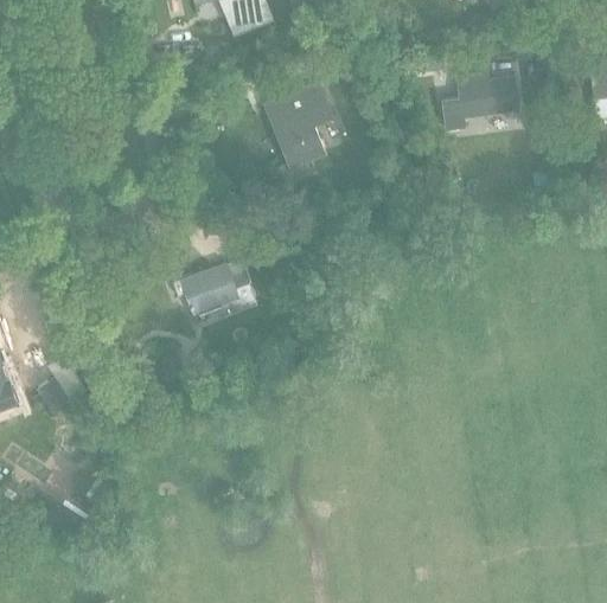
[(195,0),(196,4),(210,0),(232,0),(238,13),(228,17),(235,33),(272,20),(263,0),(195,0)]
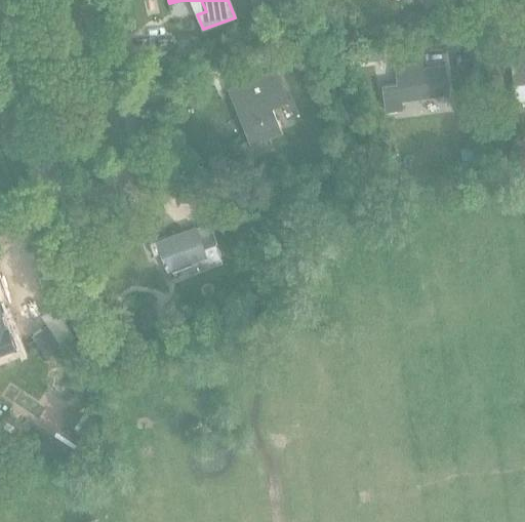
[(259,48),(266,63),(275,59),(288,53),(282,39),(259,48)]
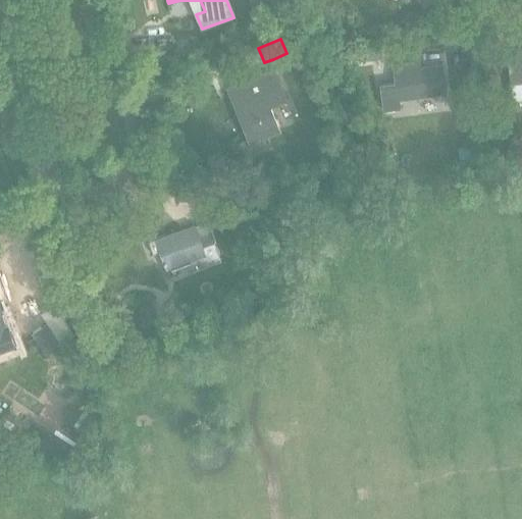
[(521,58),(505,61),(511,99),(521,97),(521,58)]
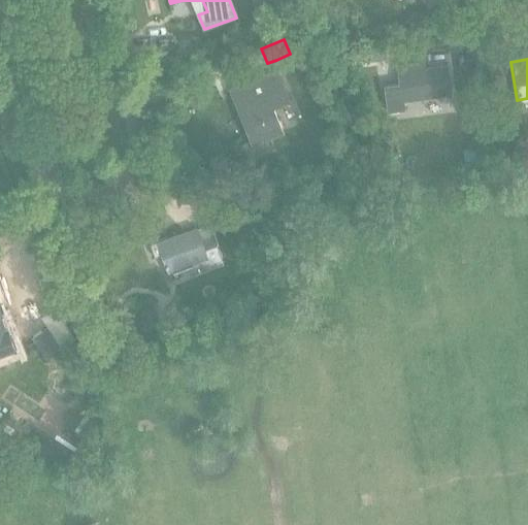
[(446,68),(422,71),(421,65),(396,68),(399,87),(384,89),(387,115),(403,112),(401,102),(450,96),(446,68)]
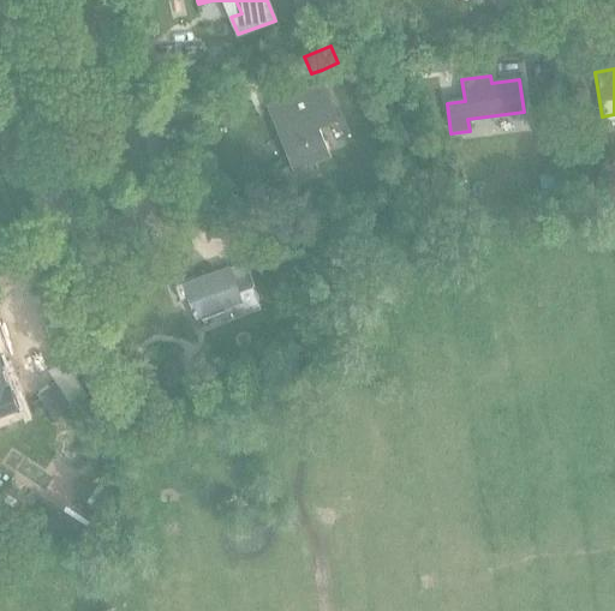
[(285,108),(269,114),(293,172),(330,157),(317,125),(326,121),(327,124),(338,120),(323,83),(304,91),(282,100),(285,108)]
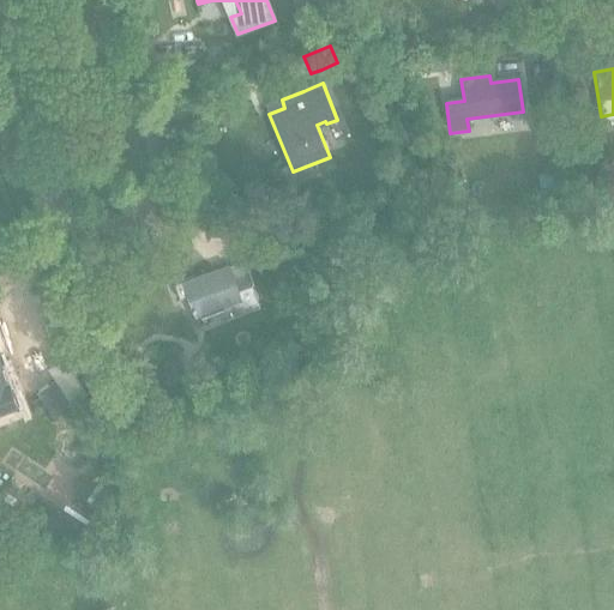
[(193,320),(240,303),(227,269),(205,276),(205,275),(173,287),(179,301),(186,299),(193,320)]
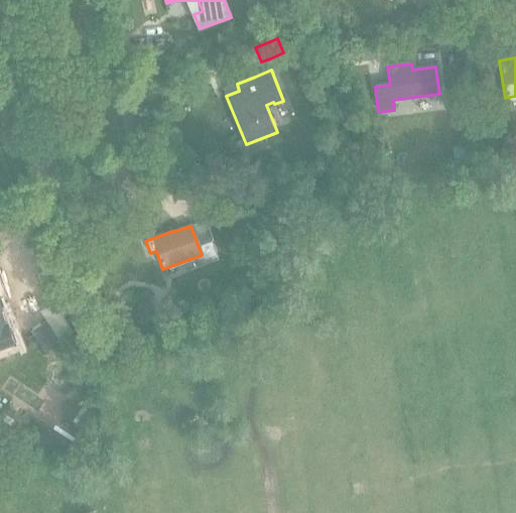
[(2,307),(0,308),(0,341),(12,336),(2,307)]
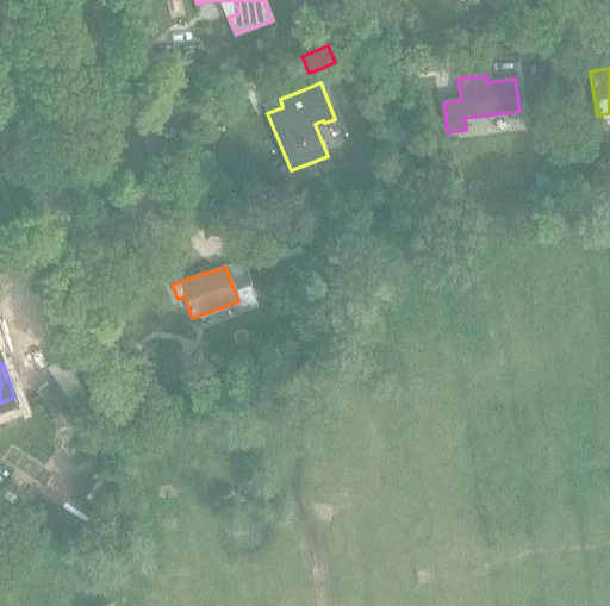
[(55,379),(35,392),(51,416),(70,403),(55,379)]
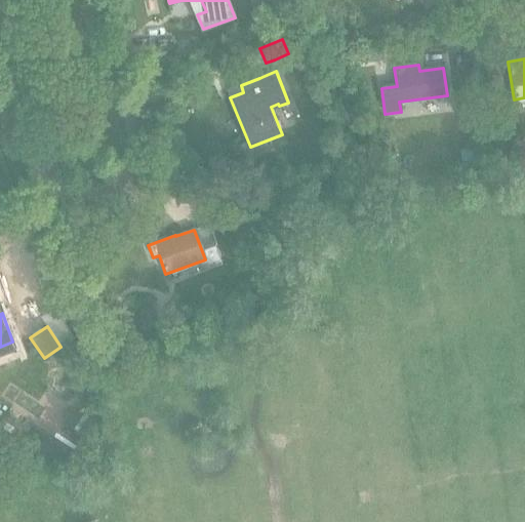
[(87,420),(77,414),(70,427),(80,434),(87,420)]
